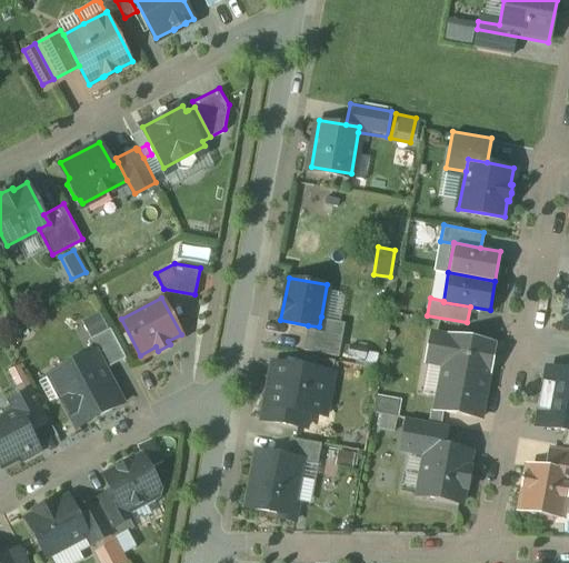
[(92,312),(78,319),(87,335),(101,328),(92,312)]
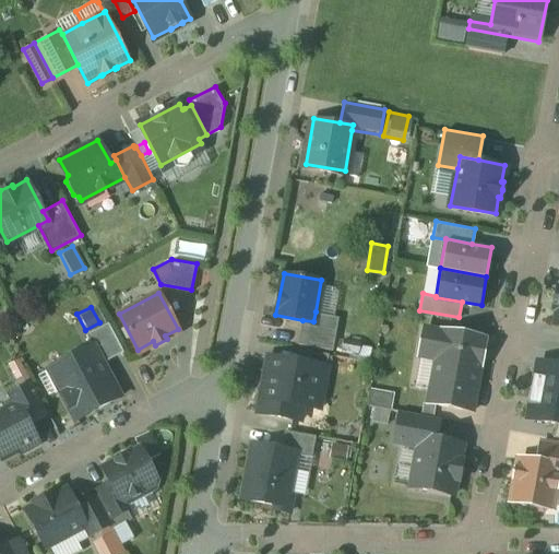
[(339,316),(316,311),(313,321),(302,320),(298,342),(333,349),(339,316)]
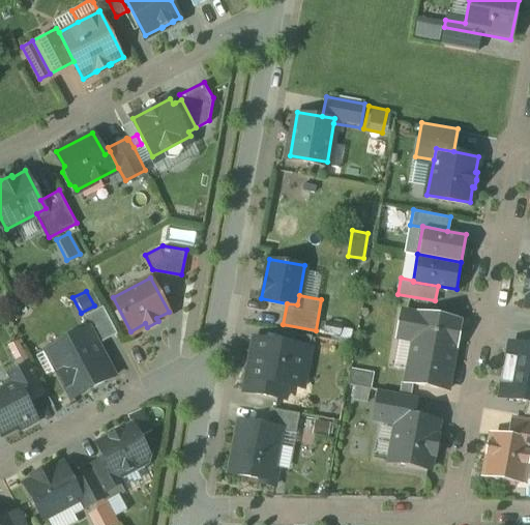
[(102,304),(82,316),(88,327),(89,326),(97,343),(117,331),(102,304)]
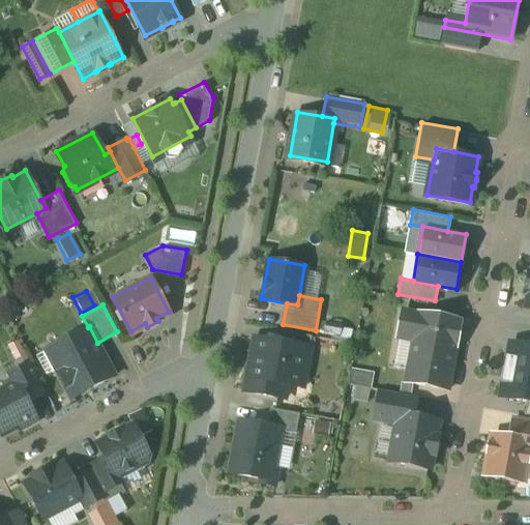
[(460,319),(418,311),(418,313),(402,310),(398,334),(414,338),(406,380),(447,388),(460,319)]
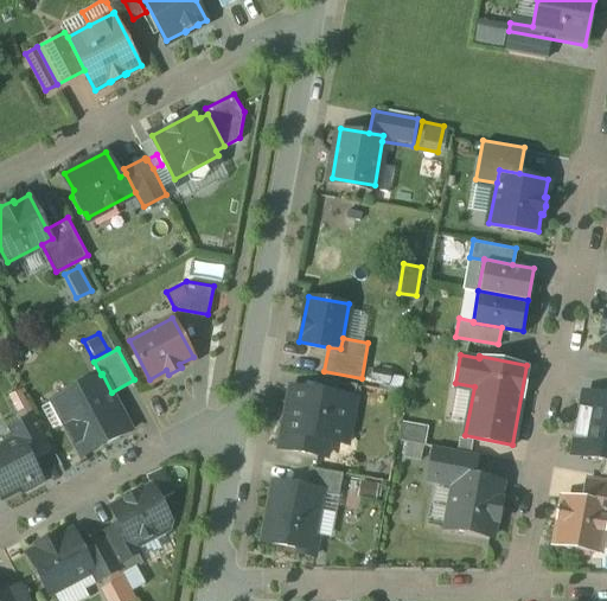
[(101,375),(59,396),(71,417),(64,420),(82,454),(131,428),(112,392),(102,373),(101,375)]
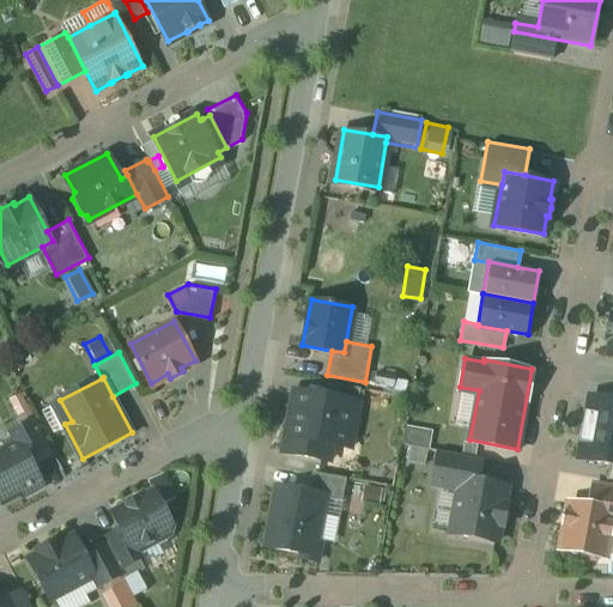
[(360,386),(332,381),(329,394),(358,400),(360,386)]
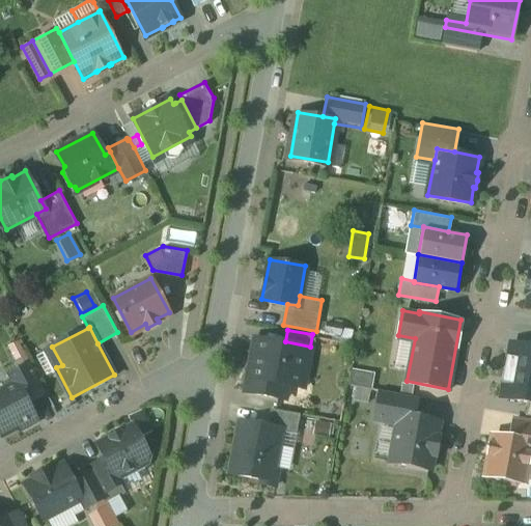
[(285,341),(254,336),(245,389),(284,396),(287,383),(303,386),(310,347),(285,341)]
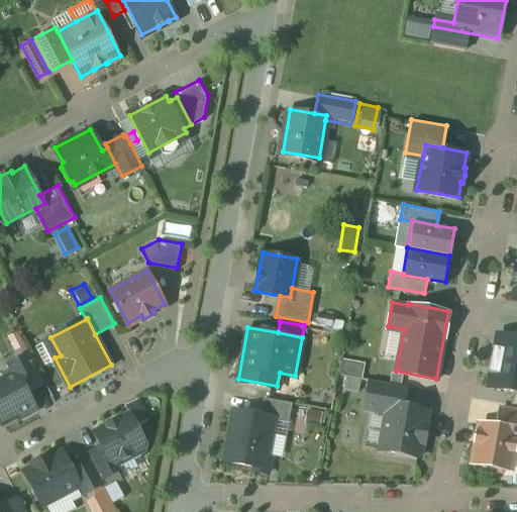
[(28,351),(17,330),(8,335),(18,356),(28,351)]
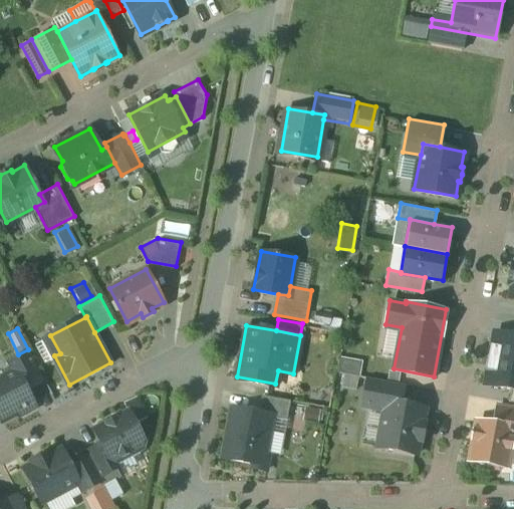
[(513,333),(492,330),(488,356),(513,360),(513,333)]
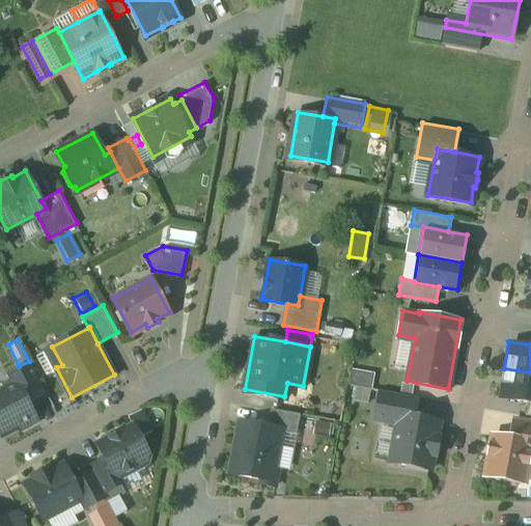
[(52,347),(36,355),(47,374),(56,367),(62,365),(52,347)]
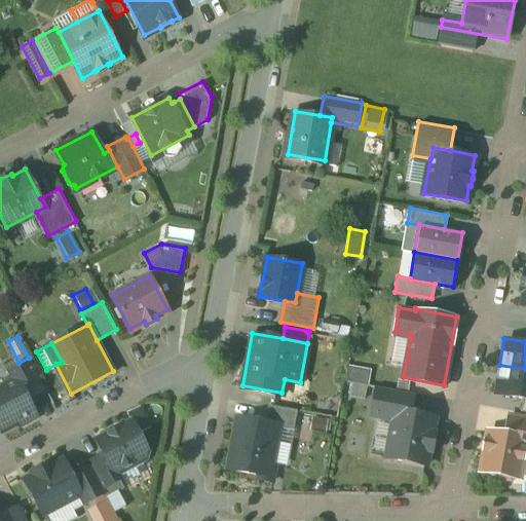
[(19,363),(7,369),(13,380),(16,378),(27,398),(45,388),(29,358),(19,363)]
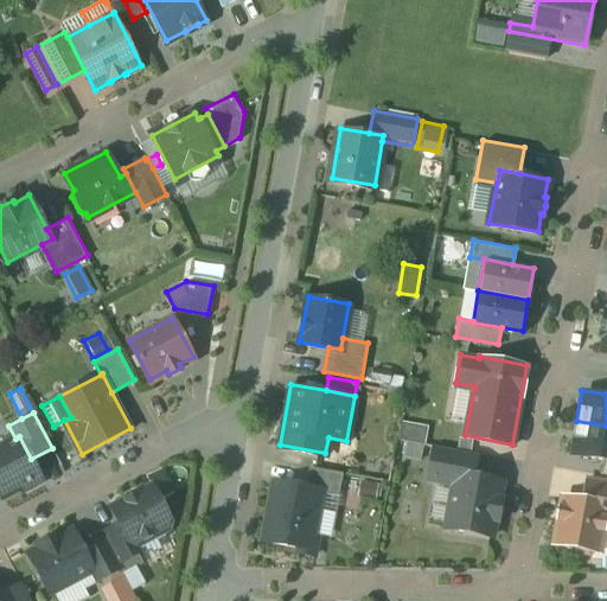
[(606,426),(576,421),(574,428),(576,429),(573,452),(606,456),(606,426)]
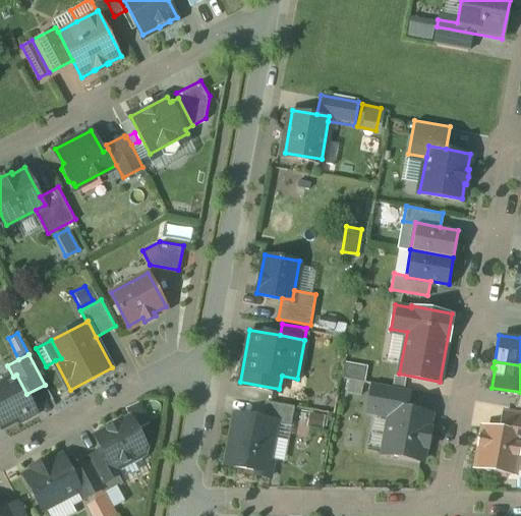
[(13,377),(0,383),(0,421),(2,425),(35,408),(26,394),(16,375),(13,377)]
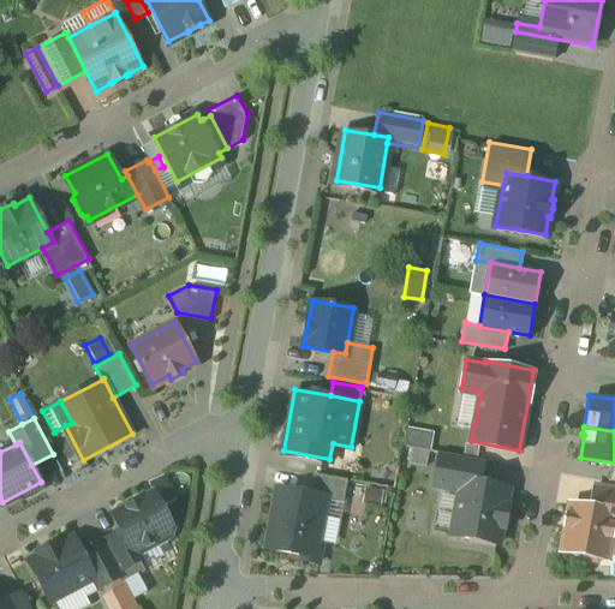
[(428,449),(412,446),(410,460),(425,463),(428,449)]
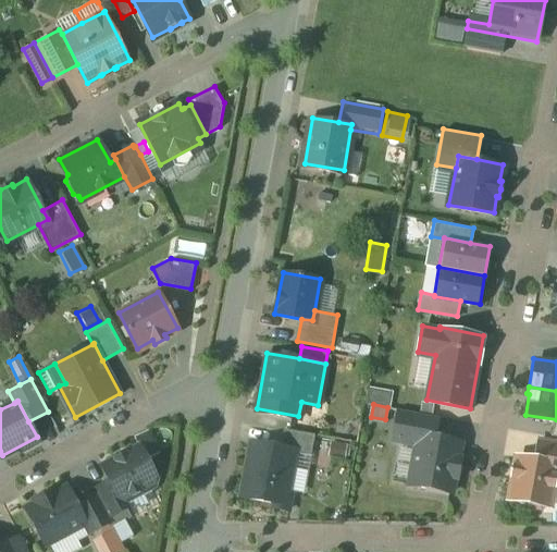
[(437,415),(398,408),(393,439),(417,443),(419,434),(433,437),(437,415)]
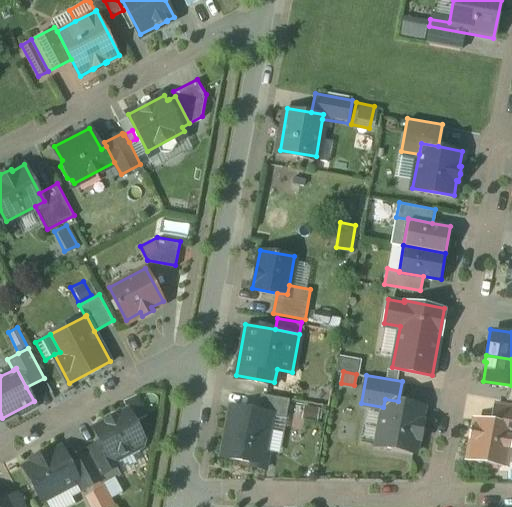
[(289,397),(260,392),(257,410),(270,412),(270,414),(285,416),(289,397)]
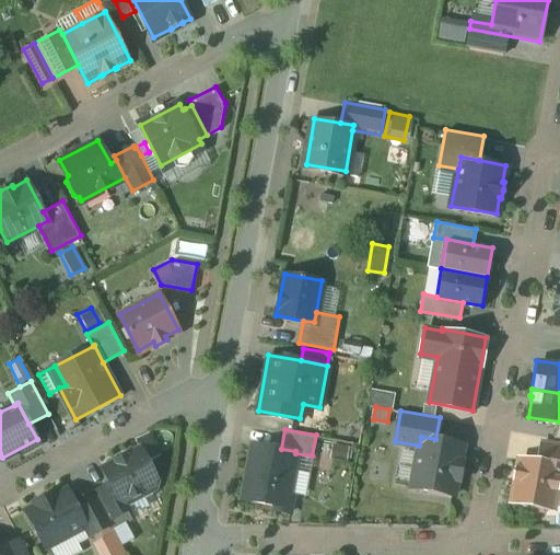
[(435,439),(421,437),(419,446),(411,486),(454,494),(456,478),(459,478),(463,461),(459,460),(463,444),(435,439)]
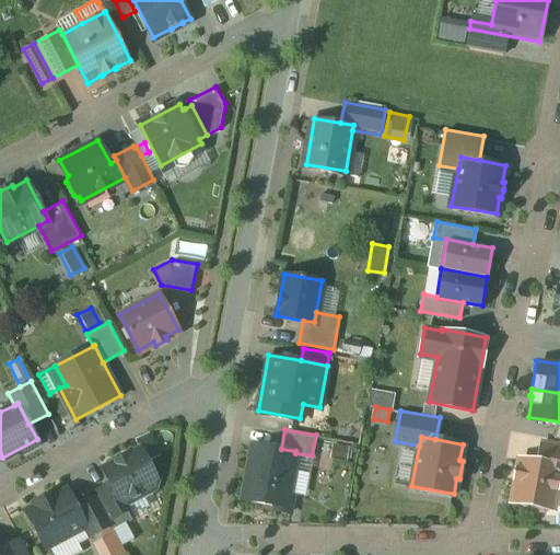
[(559,443),(541,440),(537,461),(559,464),(559,467),(559,476),(559,443)]
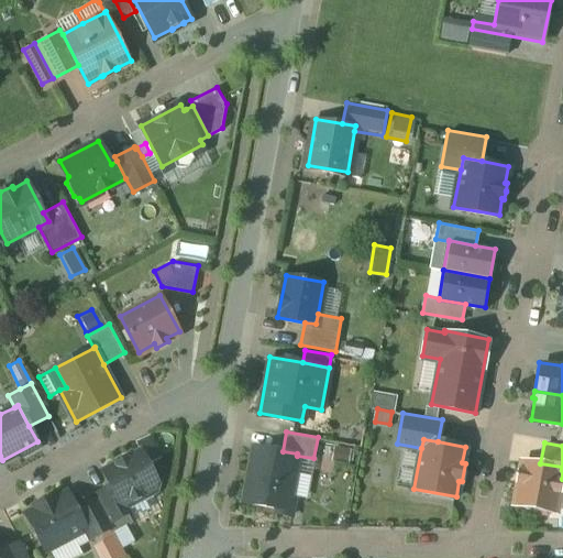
[(283,451),(254,446),(244,500),(277,505),(276,510),(291,513),(294,498),(289,496),(297,456),(297,453),(283,451)]
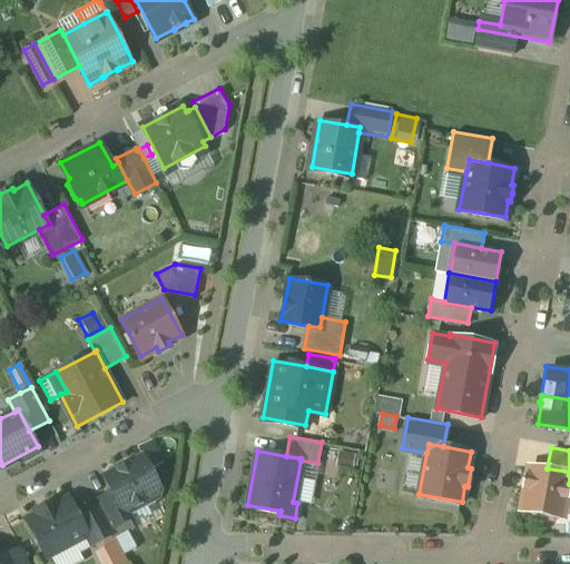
[(143,455),(128,462),(127,463),(120,466),(119,466),(118,467),(119,467),(105,474),(112,490),(125,512),(128,510),(157,495),(159,487),(143,455)]
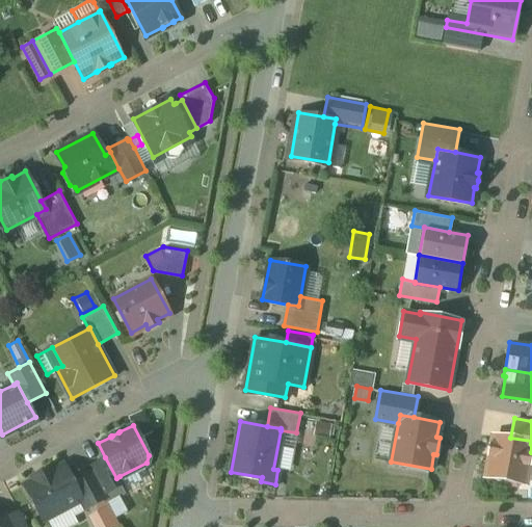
[(531,441),(510,438),(494,435),(491,443),(491,444),(490,445),(491,445),(489,452),(489,454),(485,475),(503,478),(506,482),(516,484),(521,481),(525,482),(531,452),(531,444),(531,441)]
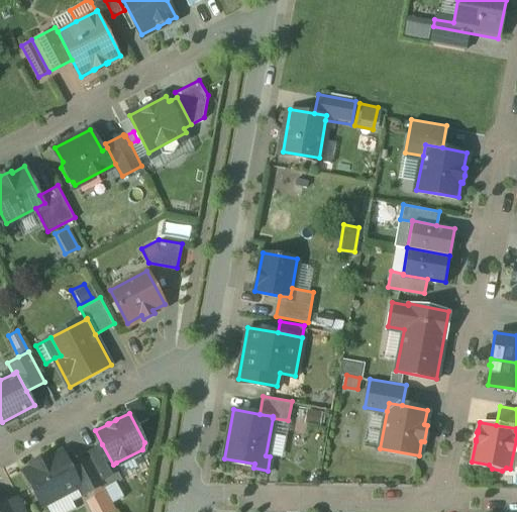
[(102,444),(87,452),(101,479),(119,470),(116,463),(113,465),(102,444)]
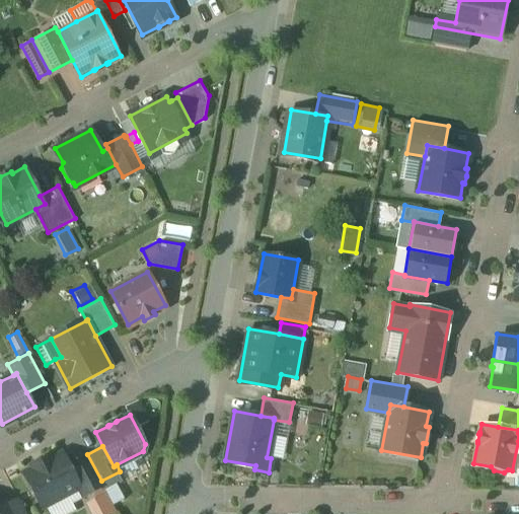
[(62,452),(50,458),(49,457),(32,465),(33,467),(24,471),(43,506),(55,499),(57,501),(68,495),(67,493),(79,487),(68,464),(62,452)]
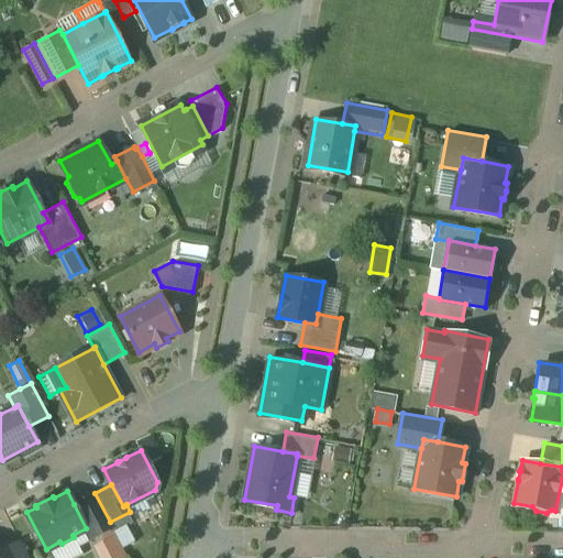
[(110,522),(95,493),(74,504),(86,528),(90,538),(101,532),(112,526),(110,522)]
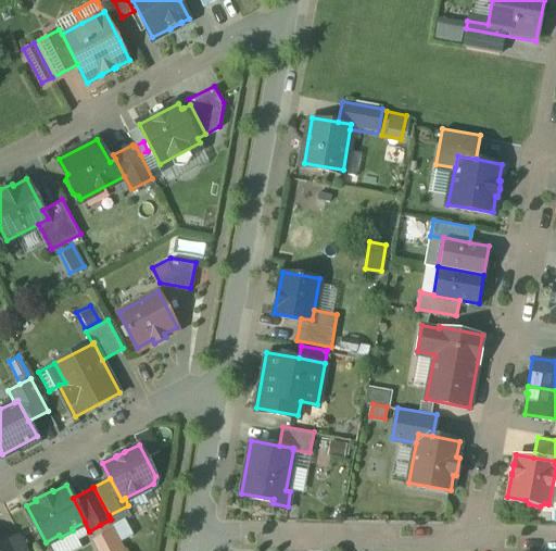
[(116,550),(125,547),(111,520),(100,525),(104,533),(101,535),(110,550),(116,550)]
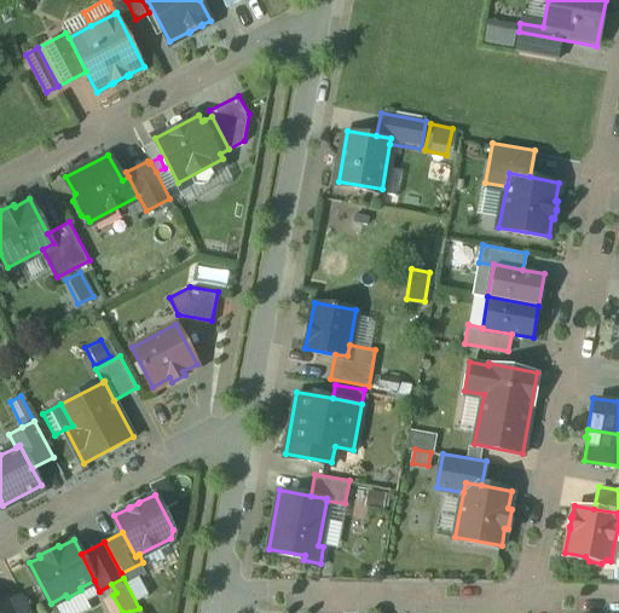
[(33,612),(22,593),(10,600),(16,612),(33,612)]
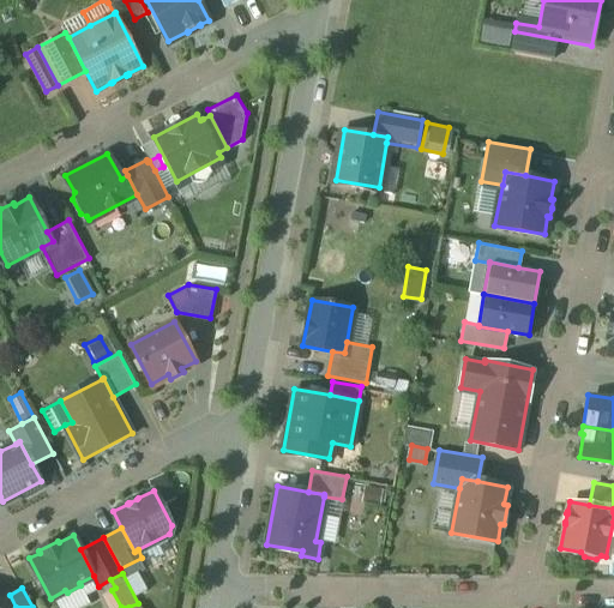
[(0,607),(16,607),(10,595),(8,593),(0,596),(0,607)]
